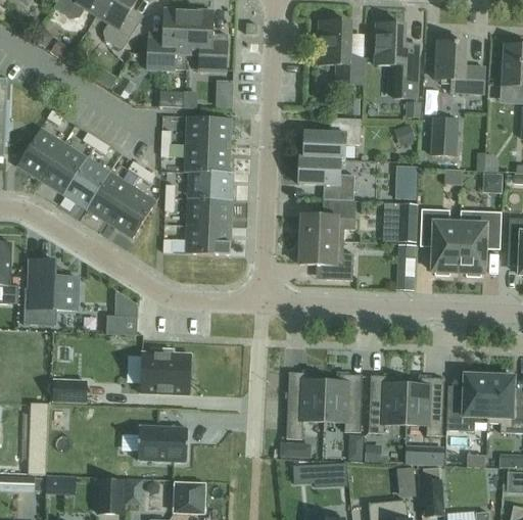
[(97,14),(105,0),(57,0),(54,6),(72,17),(80,15),(86,7),(97,14)]
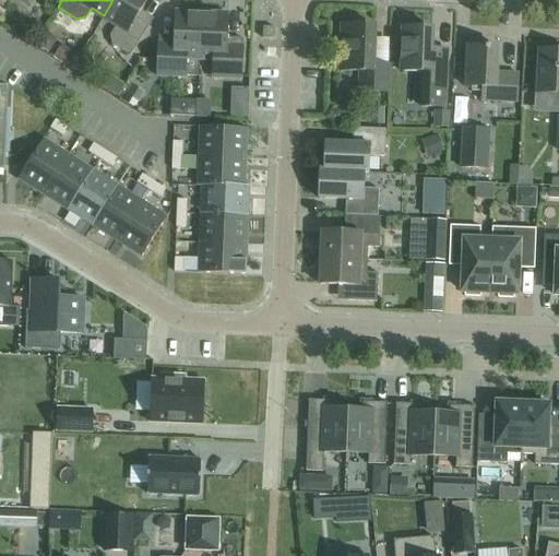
[(113,0),(104,15),(117,23),(110,33),(113,42),(131,52),(149,23),(135,15),(144,0),(113,0)]
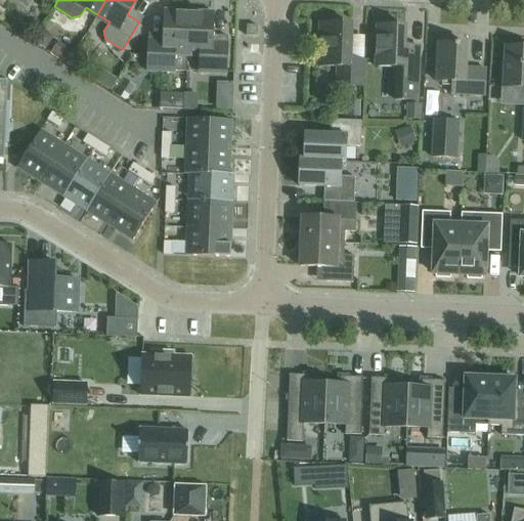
[(187,69),(187,52),(189,9),(165,8),(164,39),(148,38),(147,67),(187,69)]
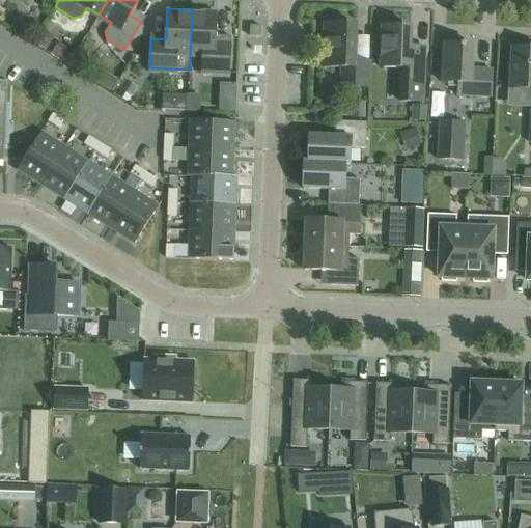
[(217,10),(192,9),(190,53),(202,53),(202,70),(229,71),(231,42),(216,42),(217,10)]
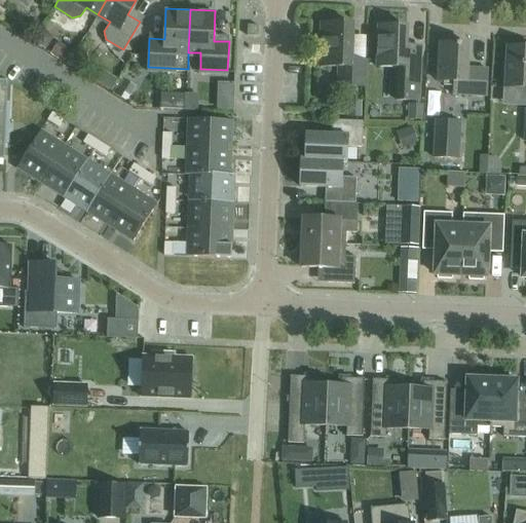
[(322,21),(320,64),(339,64),(338,82),(365,83),(366,58),(351,58),(353,22),(322,21)]
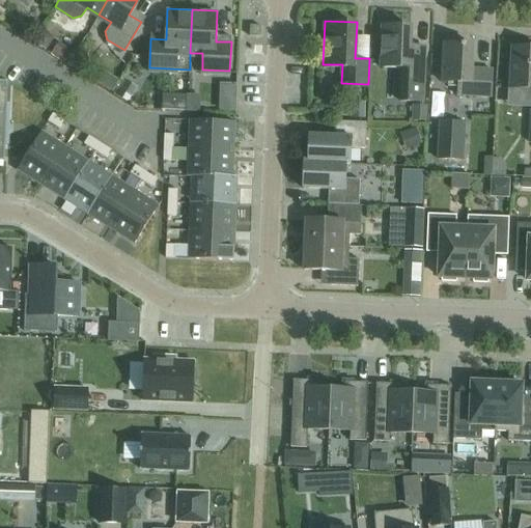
[(261,23),(250,23),(250,33),(260,33),(261,23)]
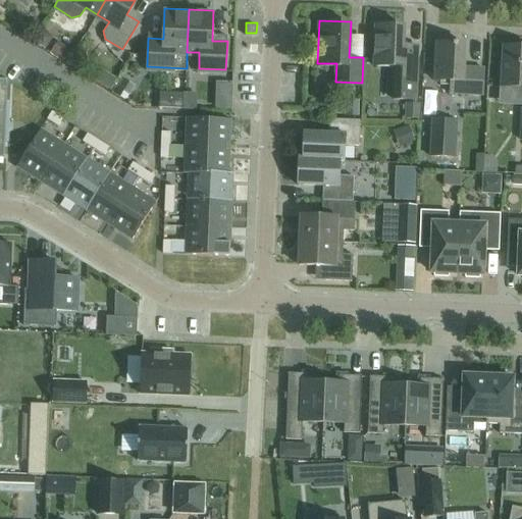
[(376,22),(374,63),(395,64),(394,96),(416,97),(418,44),(404,43),(405,23),(376,22)]
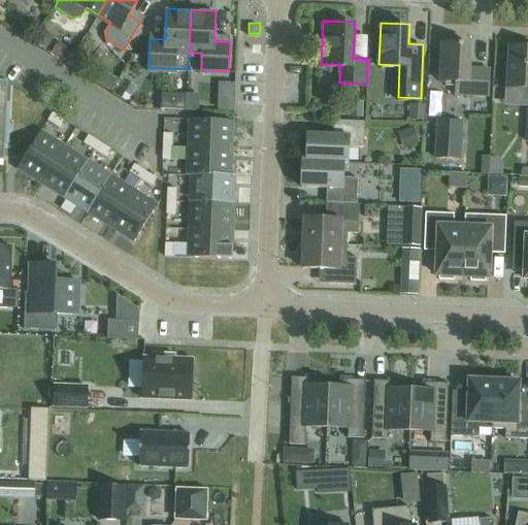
[(441,40),(439,78),(456,79),(456,92),(489,94),(490,66),(469,65),(470,41),(441,40)]
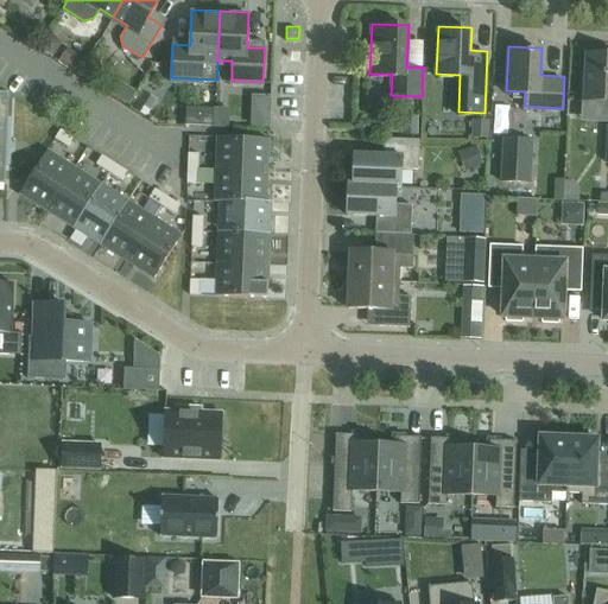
[(584,97),(607,99),(607,51),(587,50),(584,97)]
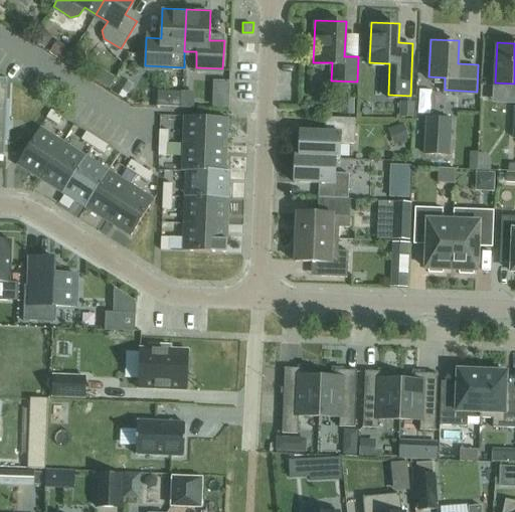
[(182,106),(181,88),(163,88),(163,107),(182,106)]
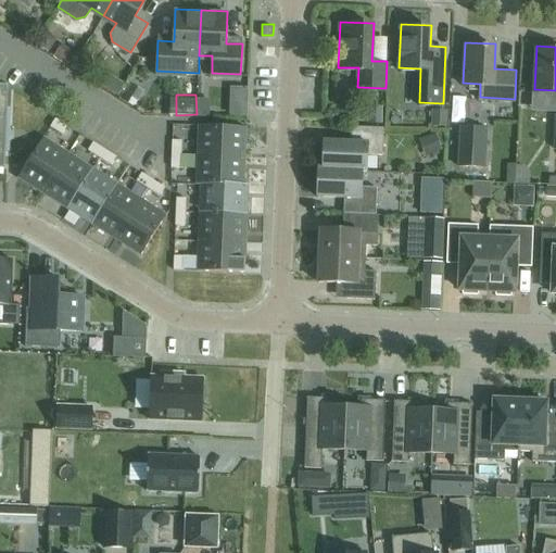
[(431,105),(430,124),(447,125),(447,105),(431,105)]
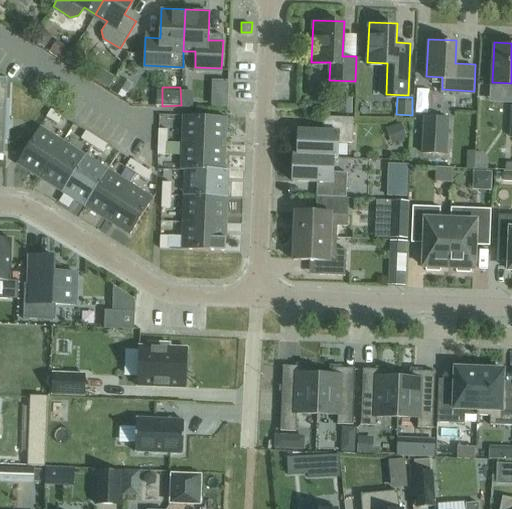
[(46,114),(57,121),(61,114),(51,107),(46,114)]
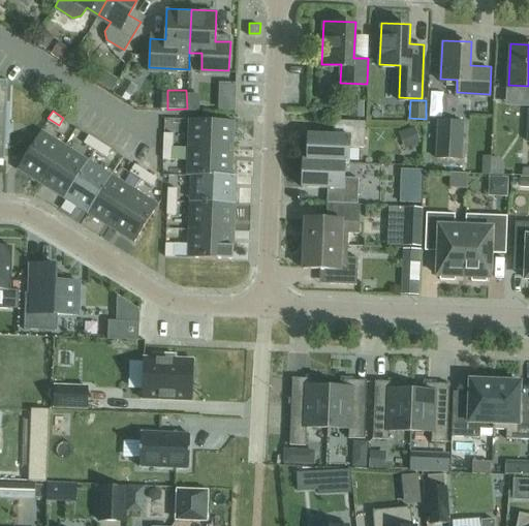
[(189,117),(187,145),(232,146),(234,119),(189,117)]
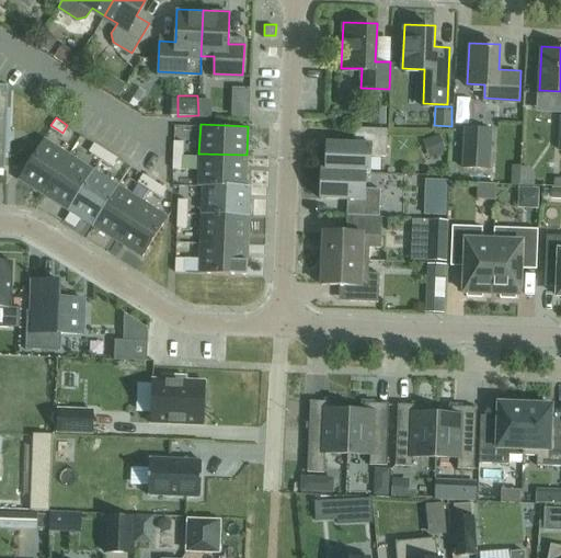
[(322,168),(369,170),(370,154),(386,154),(387,126),(355,125),(354,140),(327,139),(327,167),(322,167),(322,168)]
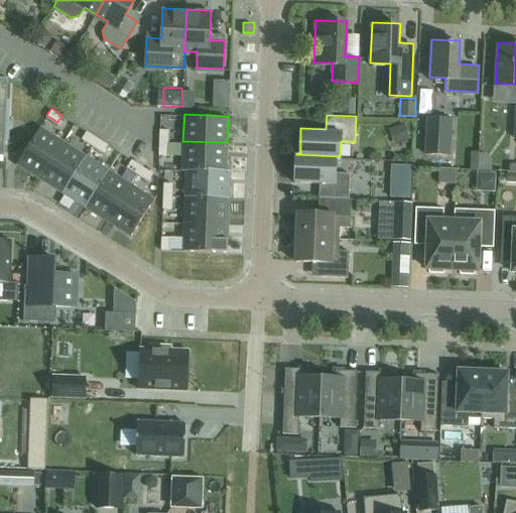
[(425,151),(450,153),(453,117),(427,116),(425,151)]
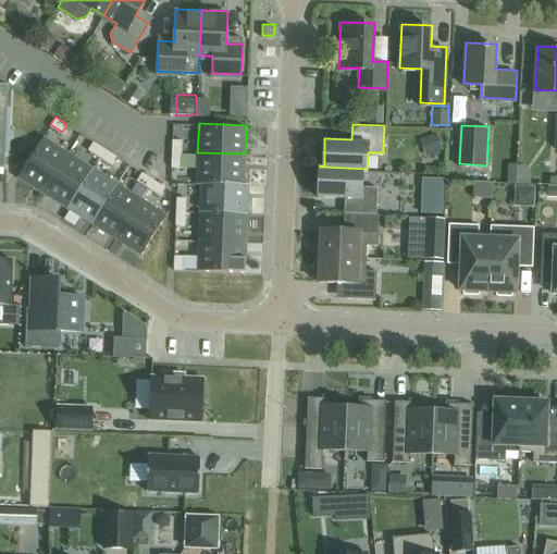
[(17,175),(42,192),(67,151),(44,135),(17,175)]
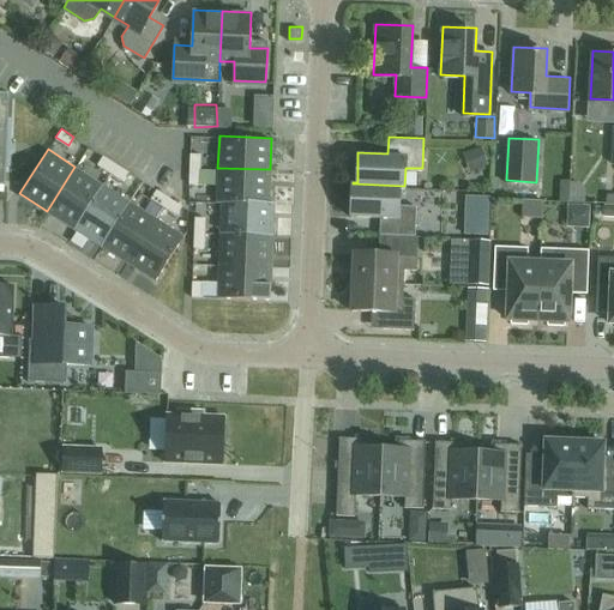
[(190,152),(190,168),(199,168),(200,152),(190,152)]
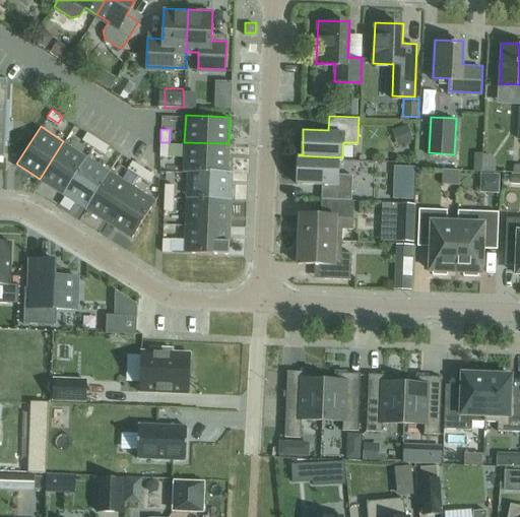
[(82,138),(92,145),(98,138),(86,131),(82,138)]
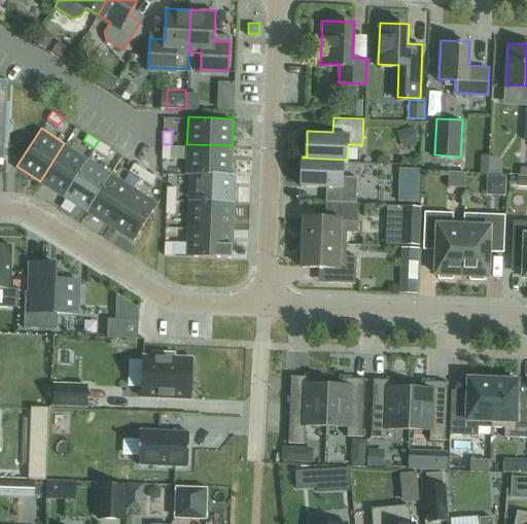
[(99,140),(94,147),(105,154),(110,146),(99,140)]
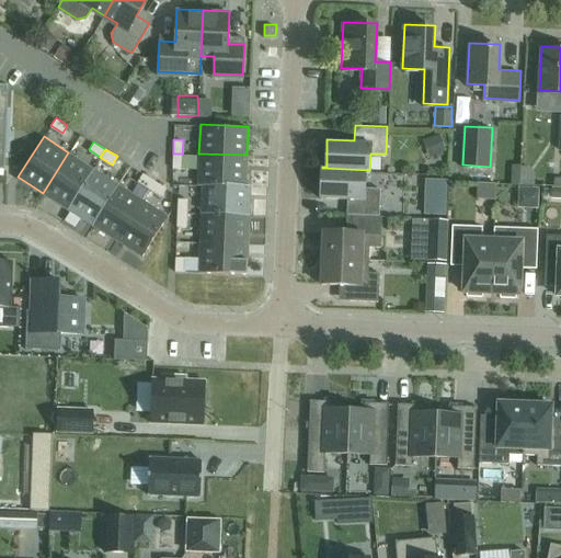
[(43,193),(67,208),(93,168),(68,152),(43,193)]
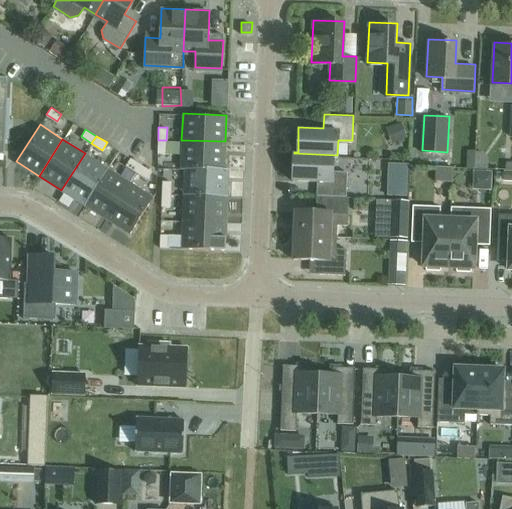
[(166,153),(166,140),(158,140),(157,152),(166,153)]
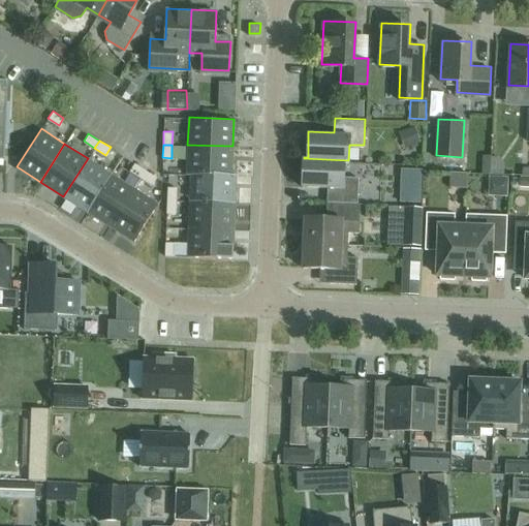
[(186,174),(190,174),(190,173),(231,175),(231,174),(232,146),(187,145),(186,174)]
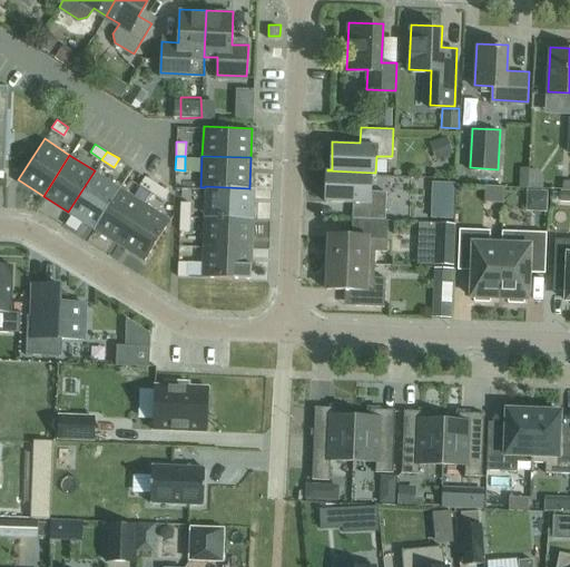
[(68,212),(94,227),(119,186),(95,170),(68,212)]
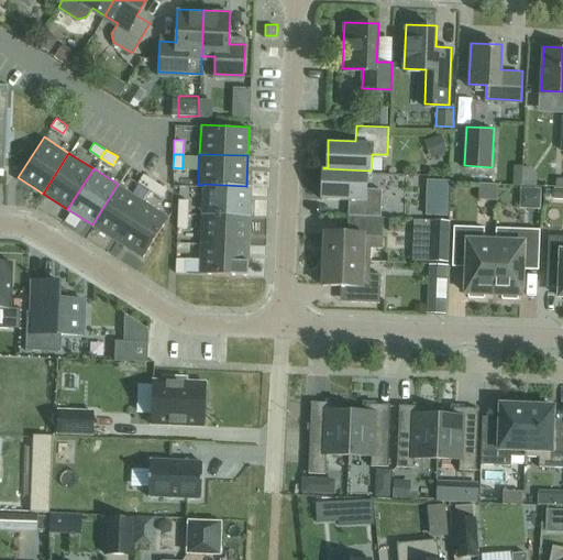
[(371,171),(323,168),(321,196),(349,197),(349,213),(381,215),(382,187),(366,186),(366,171),(371,171)]
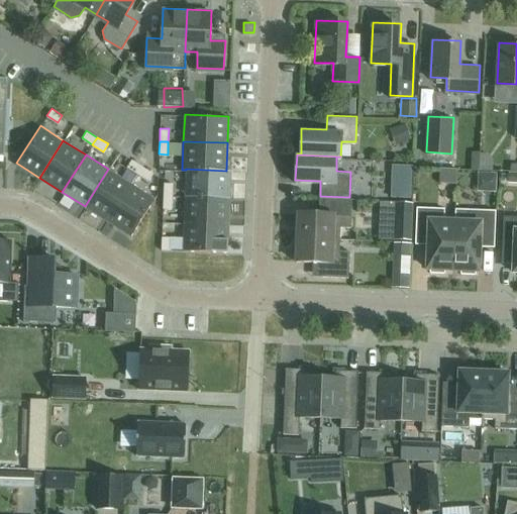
[(126,167),(137,173),(142,166),(131,159),(126,167)]
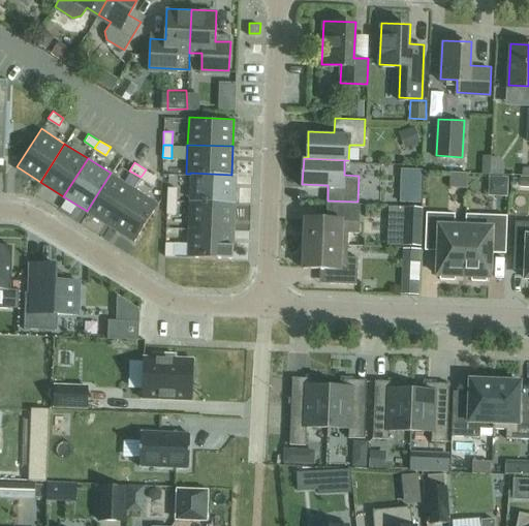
[(467,182),(466,166),(452,167),(453,183),(467,182)]
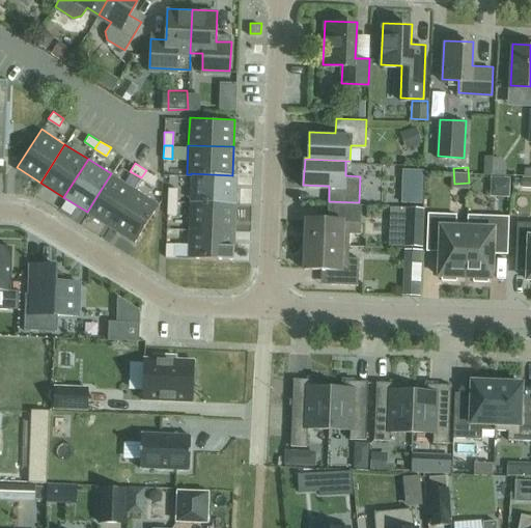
[(157,177),(146,170),(141,177),(151,185),(157,177)]
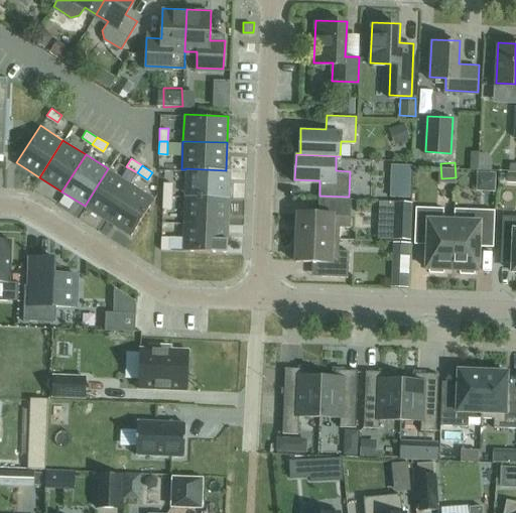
[(85,206),(107,220),(131,182),(108,168),(85,206)]
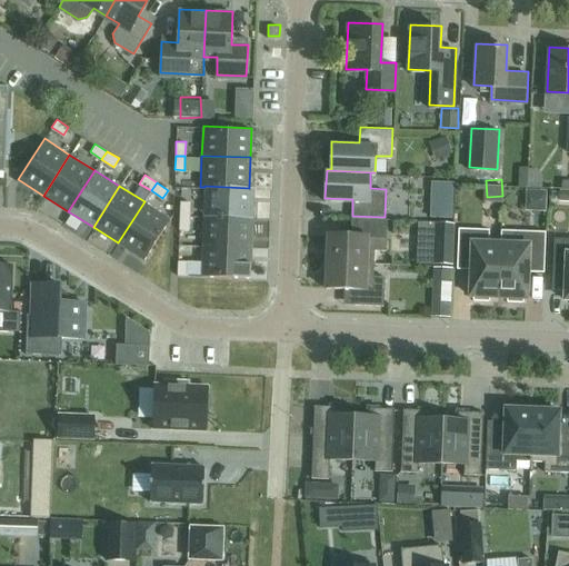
[(253,187),(249,187),(249,188),(205,186),(205,187),(203,215),(252,217),(253,187)]
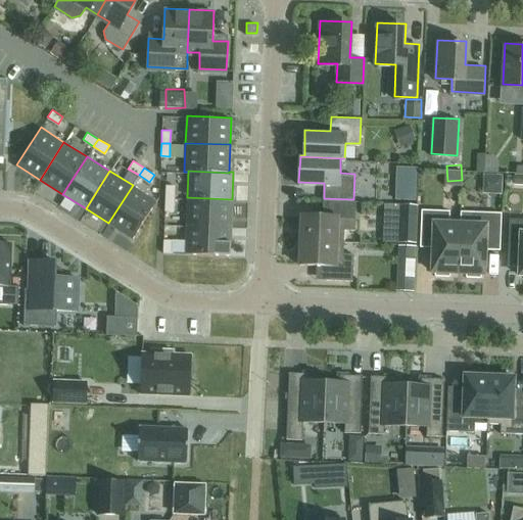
[(522,172),(516,172),(516,173),(513,172),(513,183),(522,183),(522,172)]
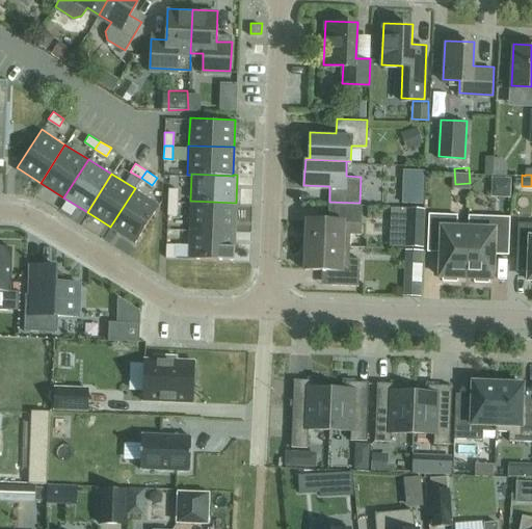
[(167,201),(177,201),(178,188),(168,187),(167,201)]
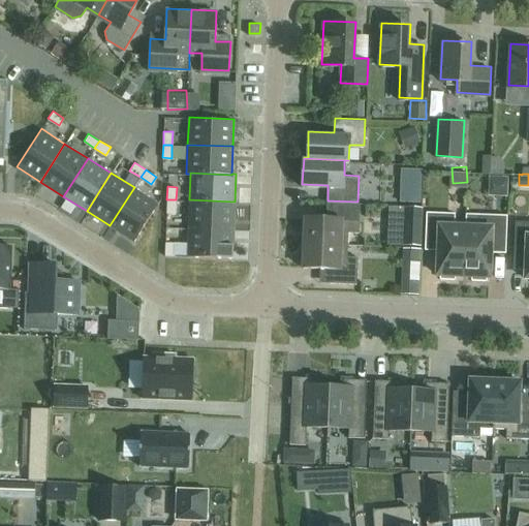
[(134,187),(110,225),(133,241),(158,203),(134,187)]
